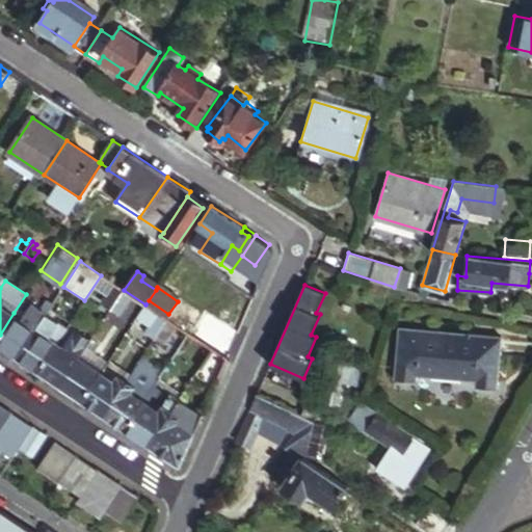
[(145,304),(124,290),(118,297),(110,311),(132,325),(145,304)]
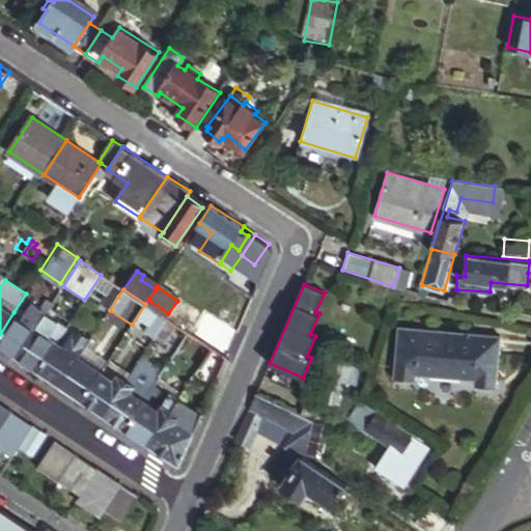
[(110,310),(118,297),(114,294),(111,299),(106,295),(100,303),(110,310)]
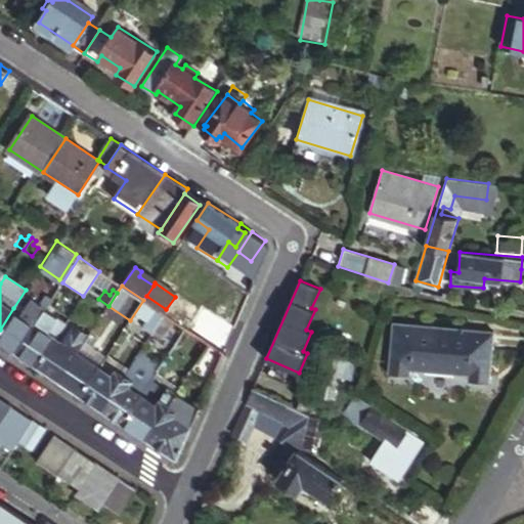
[(0,348),(13,357),(44,310),(30,301),(22,313),(13,308),(0,330),(0,339),(2,341),(0,344),(0,348)]
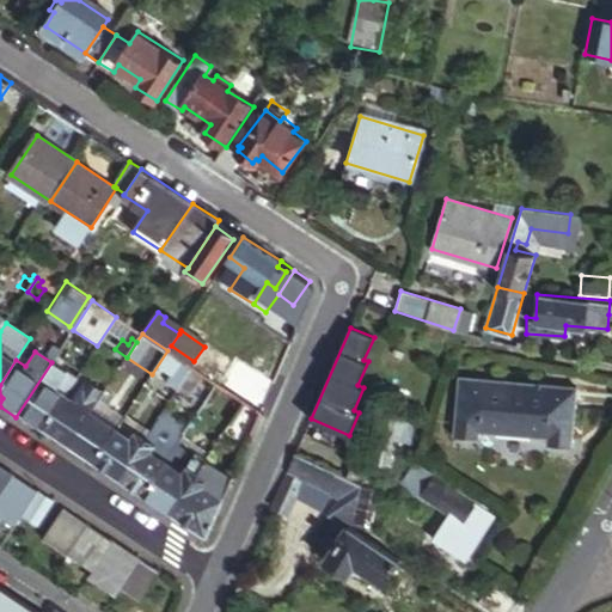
[(75,378),(51,362),(16,417),(32,428),(37,421),(44,426),(66,393),(75,378)]
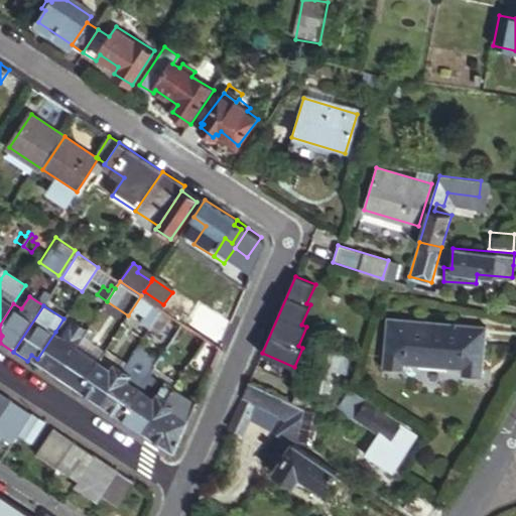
[(149,329),(157,316),(153,312),(150,317),(145,314),(140,323),(149,329)]
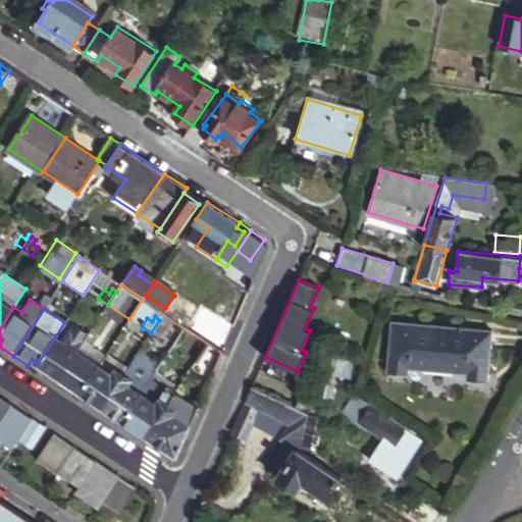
[(63,341),(73,325),(66,320),(64,322),(56,335),(63,341)]
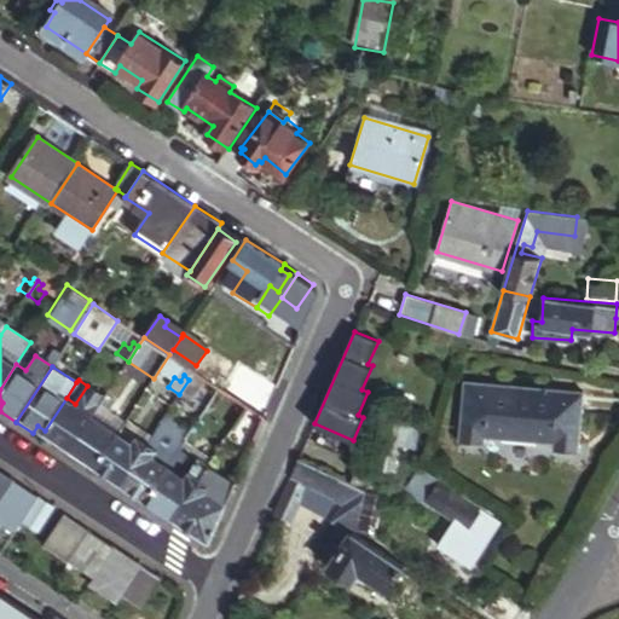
[(194,382),(189,380),(179,394),(189,401),(196,391),(190,388),(194,382)]
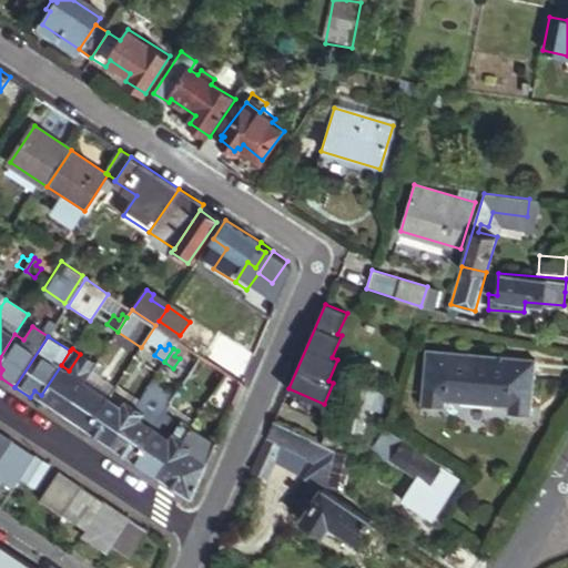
[(533,361),(422,353),(418,407),(442,408),(442,404),(506,407),(506,413),(529,414),(533,361)]
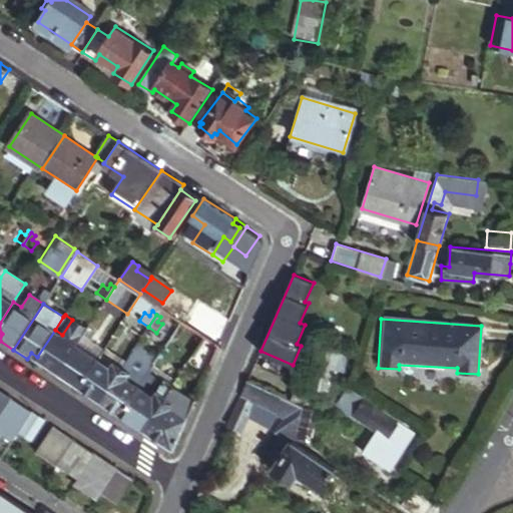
[(62,335),(55,330),(37,357),(44,361),(40,368),(54,377),(76,344),(86,329),(72,320),(62,335)]
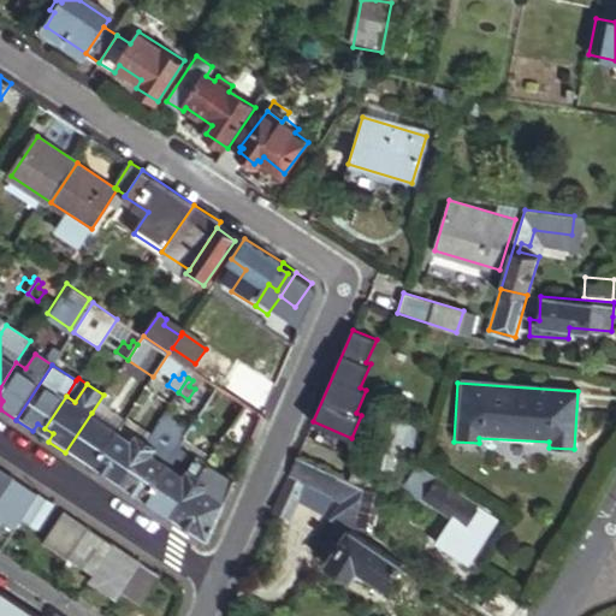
[(231,426),(241,412),(234,407),(230,413),(226,409),(219,420),(231,426)]
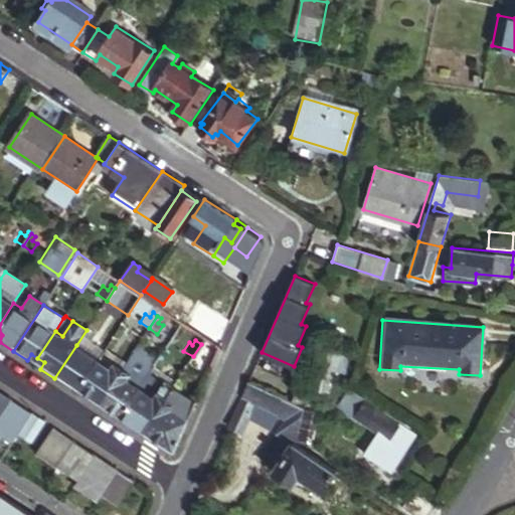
[(207,348),(201,344),(193,356),(202,363),(208,355),(203,352),(207,348)]
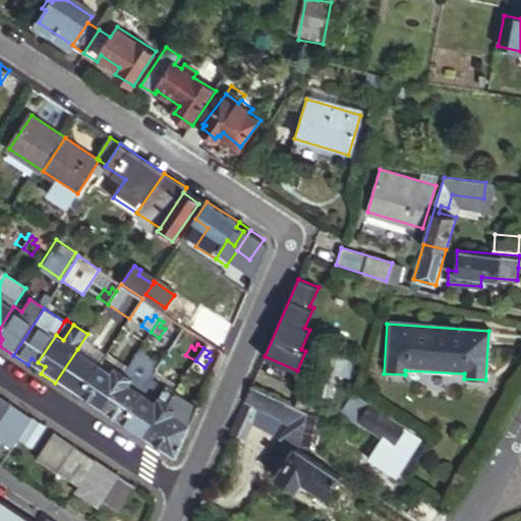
[(99,363),(77,349),(55,383),(69,393),(74,387),(80,391),(99,363)]
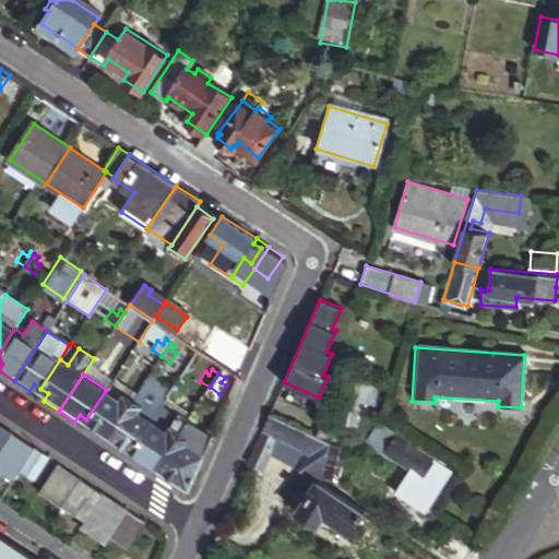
[(380,381),(349,376),(341,420),(361,424),(365,401),(377,402),(380,381)]
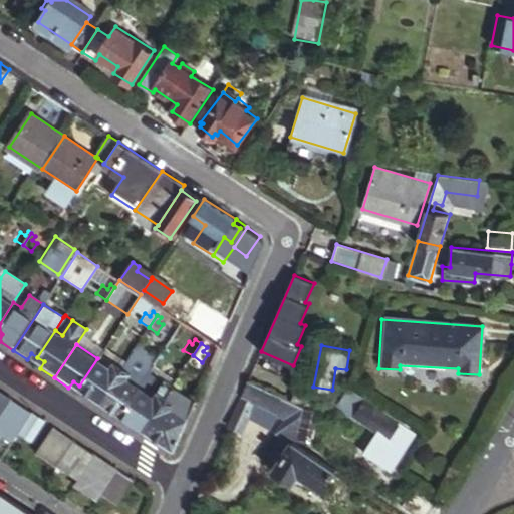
[(96,406),(122,367),(113,361),(109,367),(97,358),(79,386),(88,392),(84,398),(96,406)]
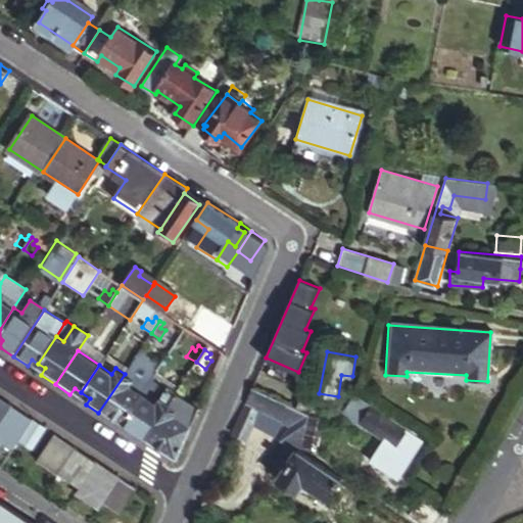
[(133,379),(125,374),(98,413),(109,421),(113,414),(124,421),(142,393),(130,385),(133,379)]
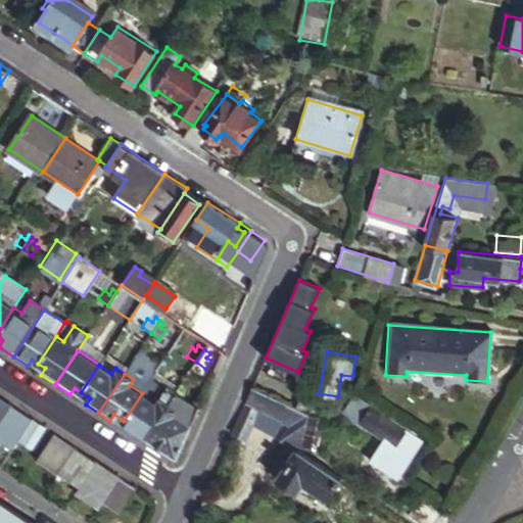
[(176,392),(153,377),(142,393),(124,421),(135,428),(131,434),(142,442),(176,392)]
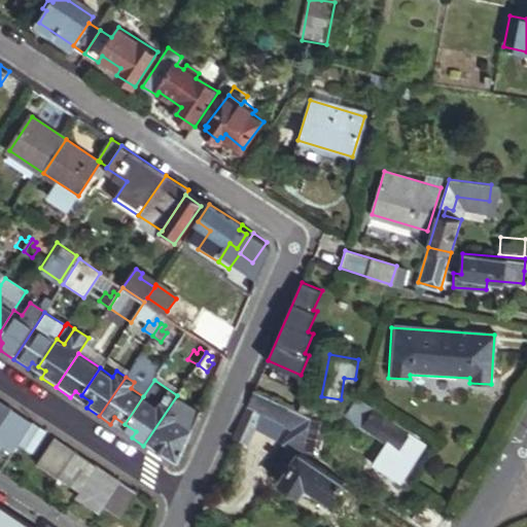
[(285,405),(254,391),(247,408),(281,424),(289,427),(282,444),(288,447),(274,470),(284,476),(280,483),(302,494),(308,485),(334,500),(346,481),(305,454),(313,418),(307,415),(285,405)]
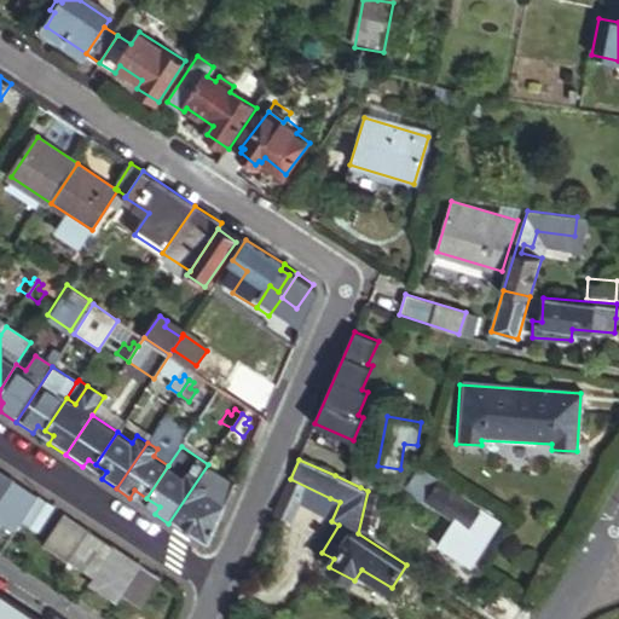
[(342,460),(335,475),(360,487),(368,472),(342,460)]
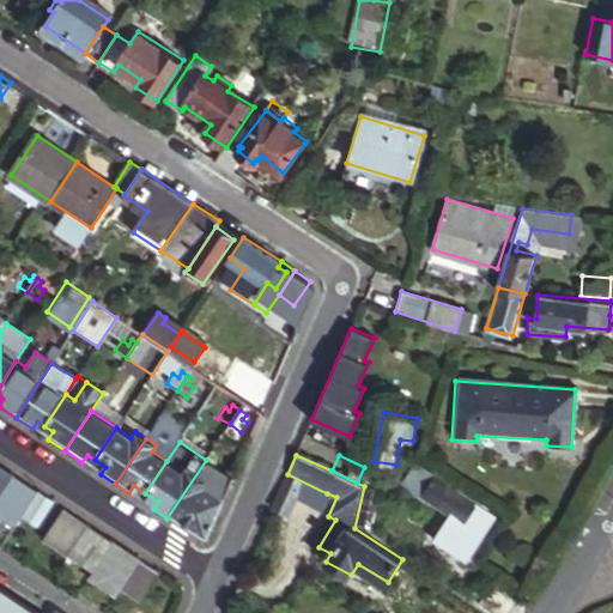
[(234,478),(206,460),(167,519),(180,527),(186,520),(210,535),(234,478)]
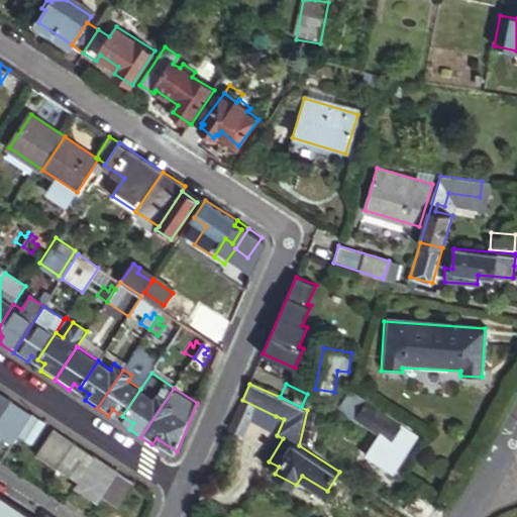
[(379,406),(355,391),(344,408),(406,448),(417,431),(398,419),(379,406)]
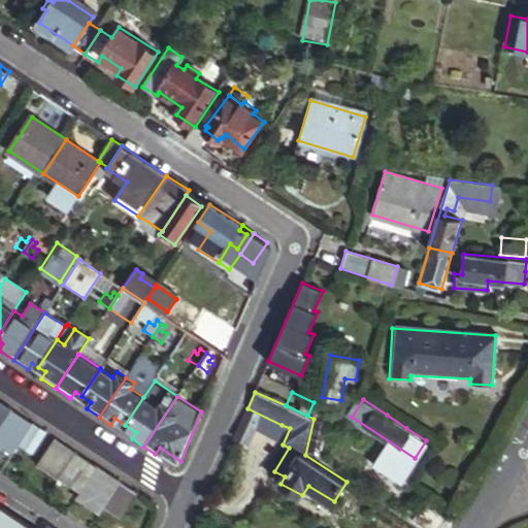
[(0,425),(11,409),(0,401),(0,425)]
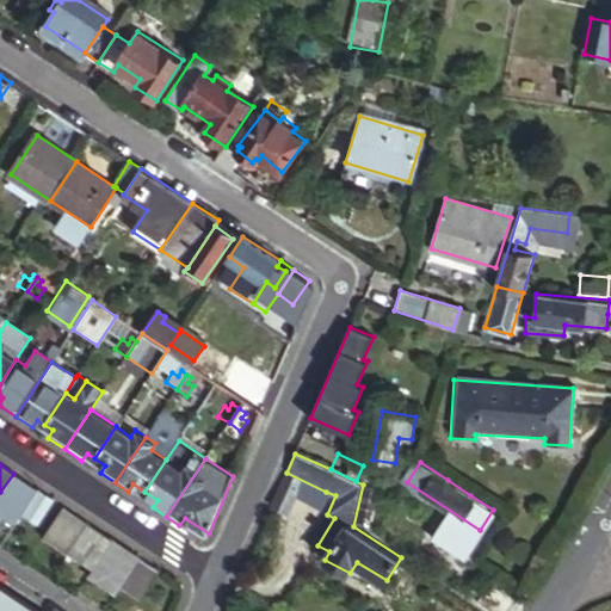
[(326,492),(287,473),(272,507),(288,514),(295,497),(320,508),(326,492)]
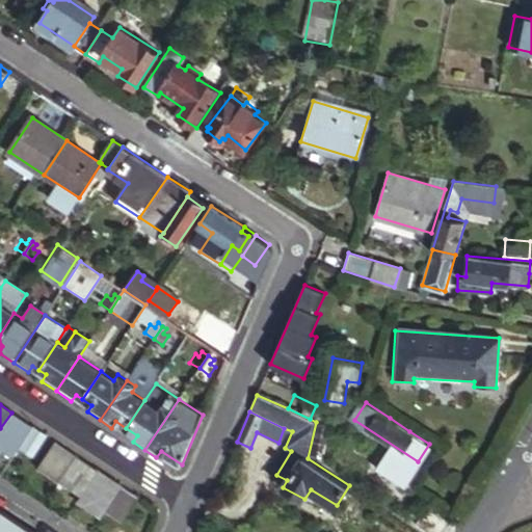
[(413,427),(393,413),(390,418),(409,431),(413,427)]
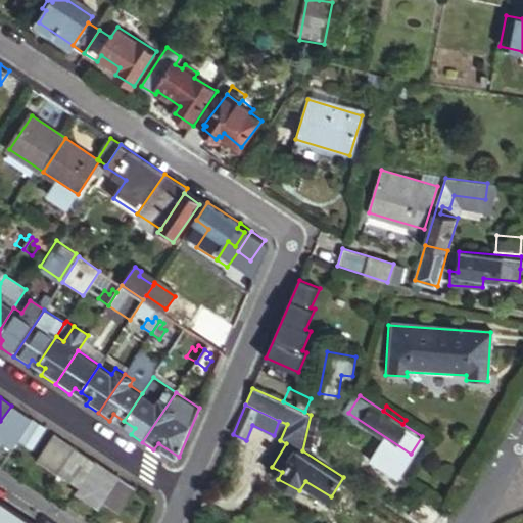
[(30,418),(19,411),(5,433),(14,439),(30,418)]
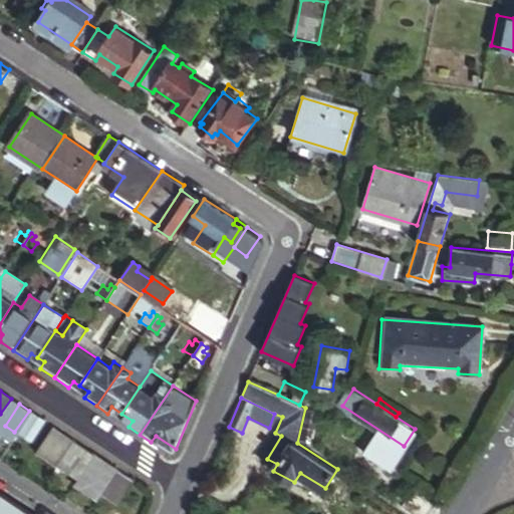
[(44,421),(33,414),(20,434),(32,441),(44,421)]
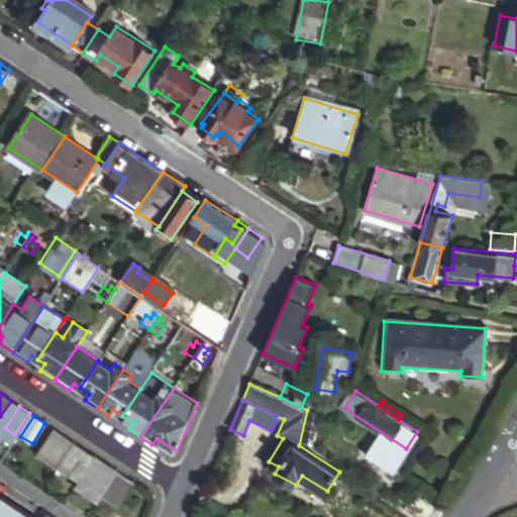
[(74,443),(54,429),(36,454),(58,469),(74,443)]
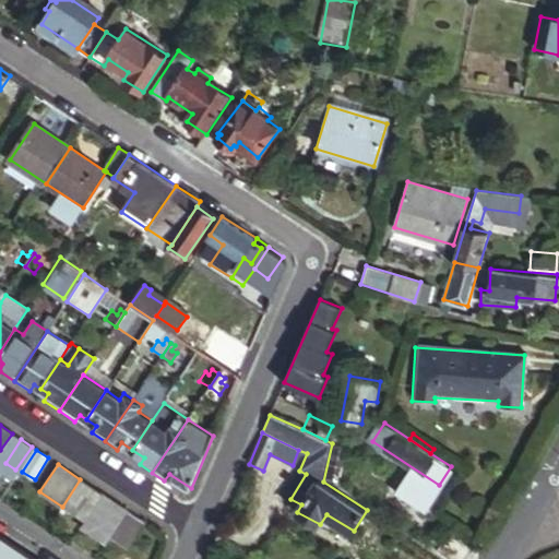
[(104,495),(80,479),(62,507),(85,522),(104,495)]
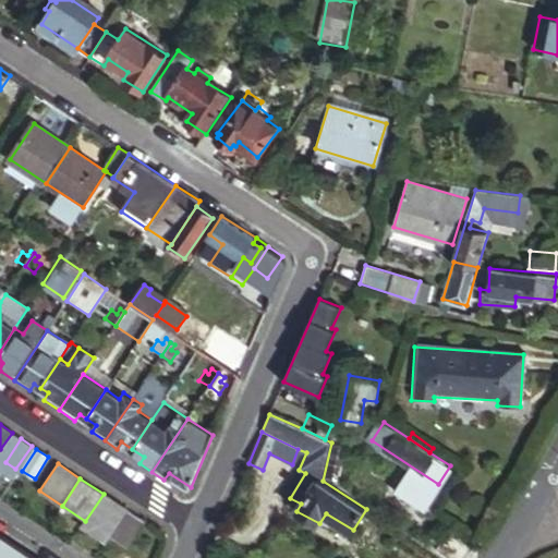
[(128,510),(104,494),(85,521),(82,526),(107,542),(110,537),(128,510)]
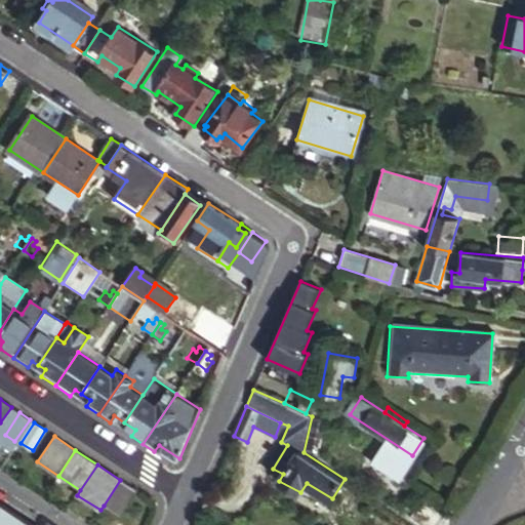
[(135,490),(120,480),(104,506),(119,517),(135,490)]
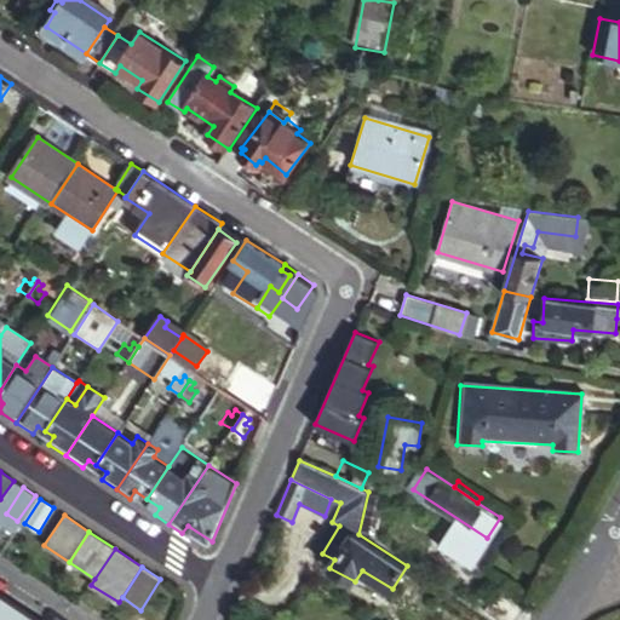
[(533,601),(507,584),(494,603),(518,619),(520,619),(521,619),(533,601)]
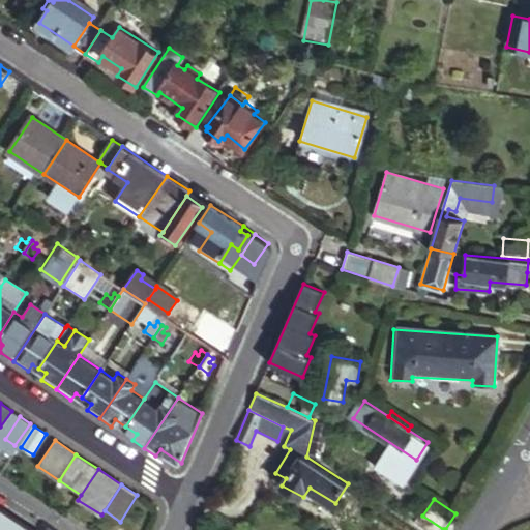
[(31,529),(0,509),(0,529),(31,529)]
